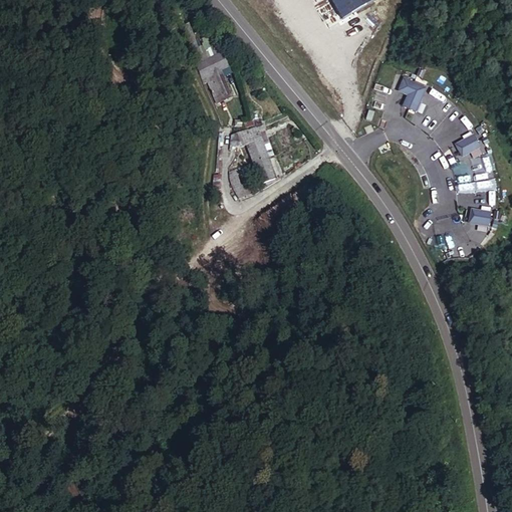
[(333,0),(343,15),(369,0),(333,0)]
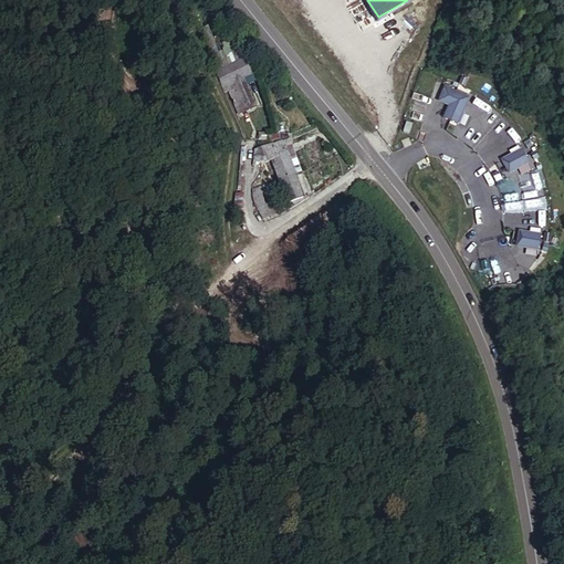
[(253,103),(243,79),(250,75),(241,53),(218,62),(237,110),(253,103)]
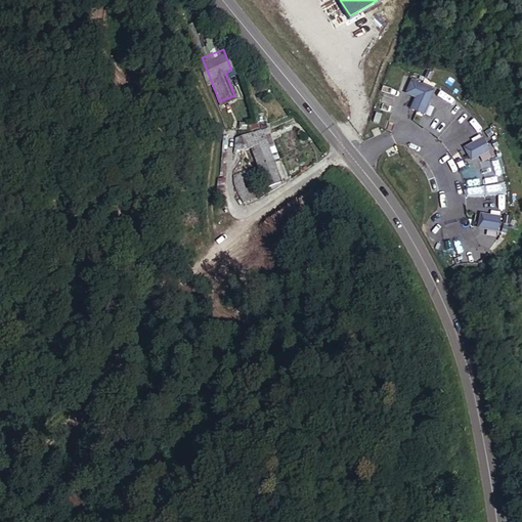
[(407,88),(417,92),(422,81),(412,77),(407,88)]
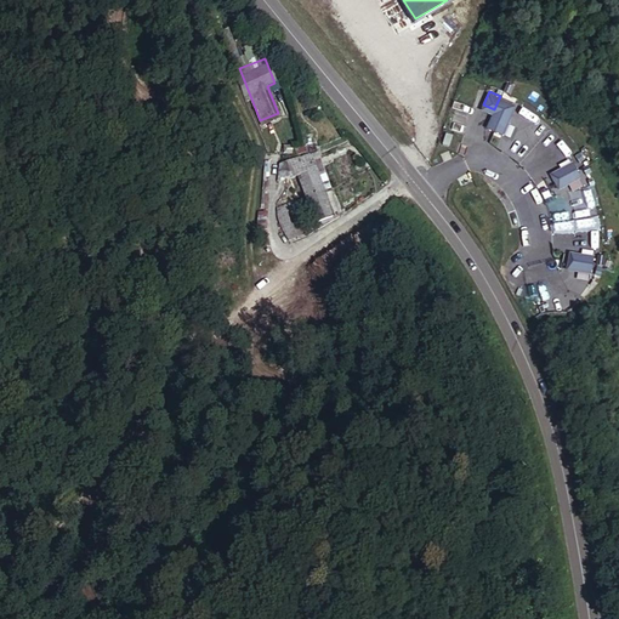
[(489,124),(495,126),(501,113),(509,115),(515,101),(500,96),(494,109),(489,124)]
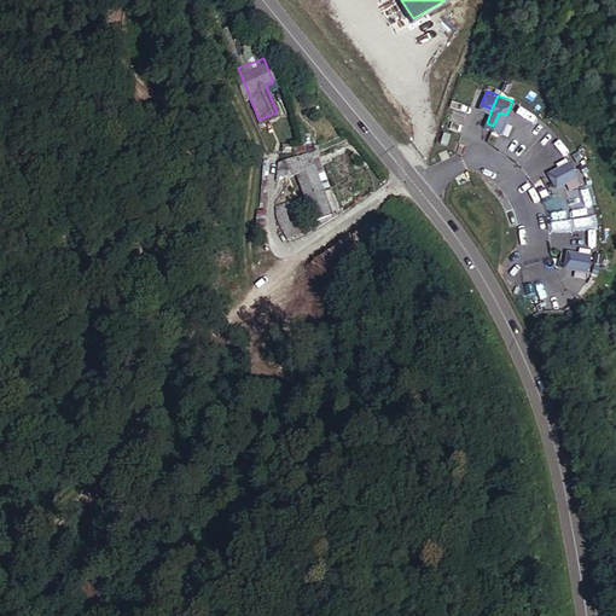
[(521,105),(511,121),(528,131),(536,115),(521,105)]
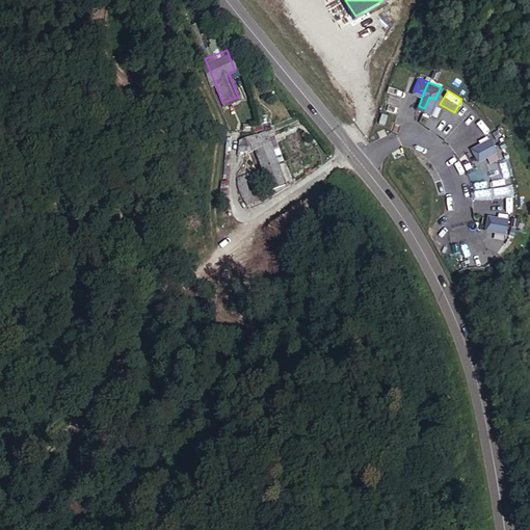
[(424,108),(430,110),(435,99),(429,97),(424,108)]
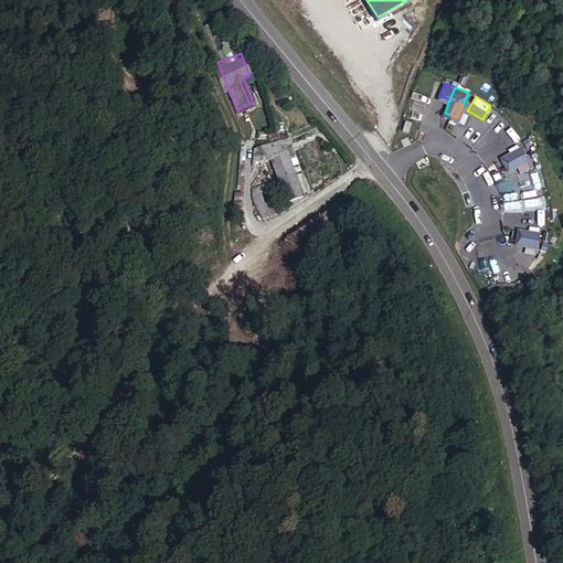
[(403,127),(409,128),(412,119),(406,117),(403,127)]
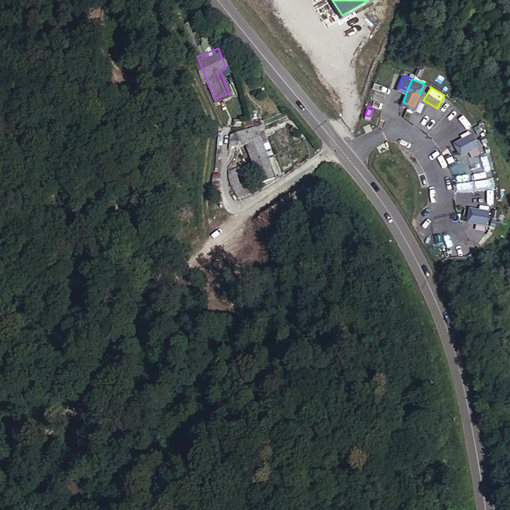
[(267,155),(271,153),(261,124),(226,136),(231,149),(243,145),(257,185),(275,179),(267,155)]
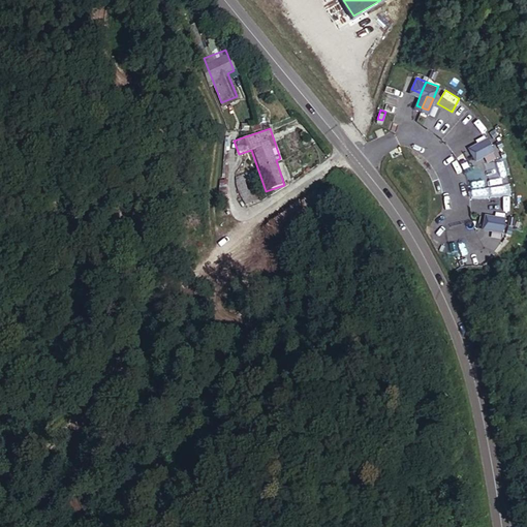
[(483,154),(494,148),(488,135),(476,142),(483,154)]
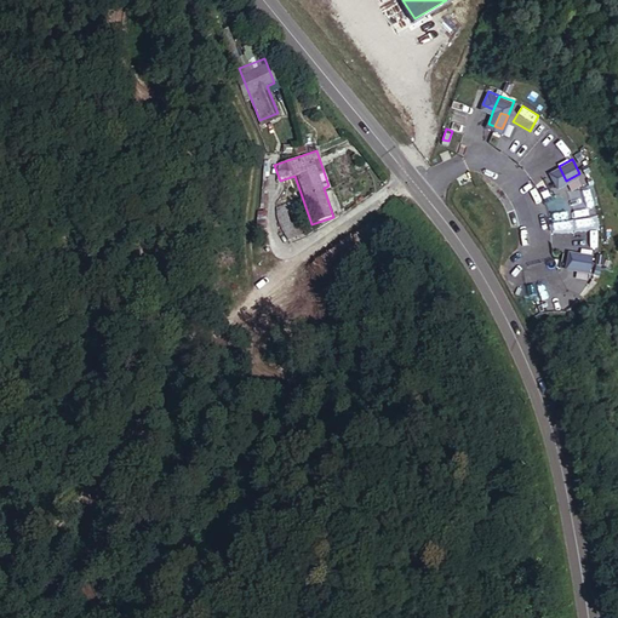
[(562,182),(566,181),(559,166),(551,170),(553,172),(559,184),(562,182)]
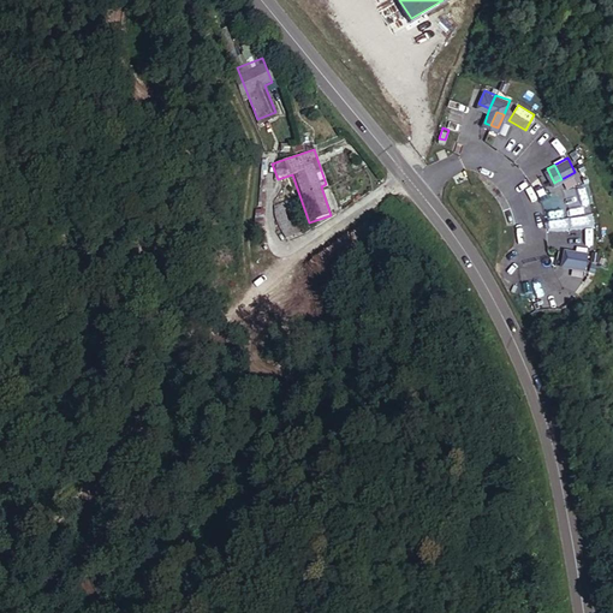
[(551,186),(558,183),(558,180),(554,183),(548,171),(543,172),(551,186)]
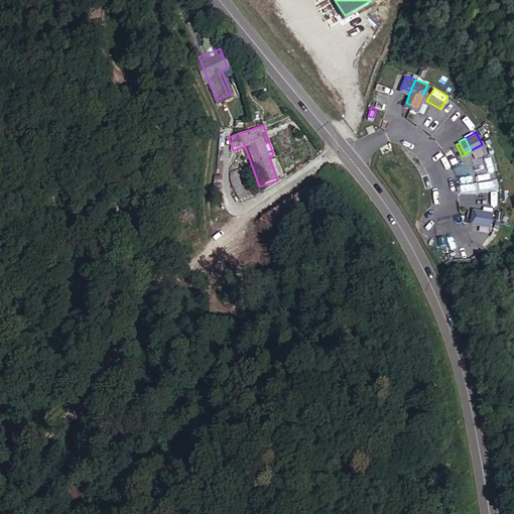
[(239,166),(226,172),(239,200),(252,194),(239,166)]
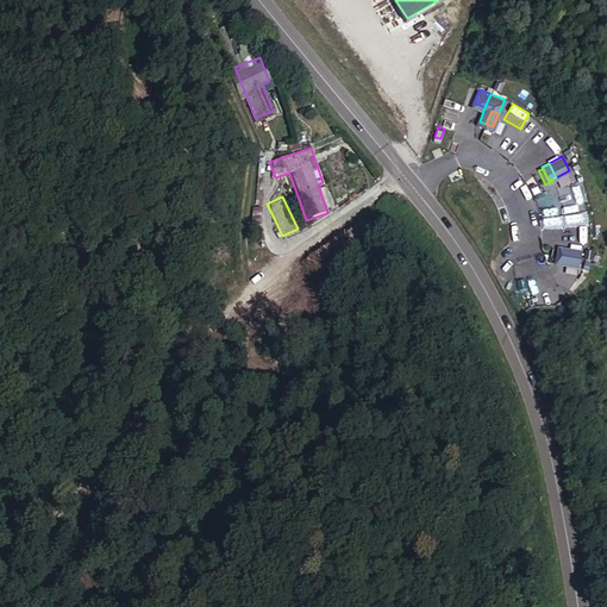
[(561,244),(557,260),(565,261),(569,245),(561,244)]
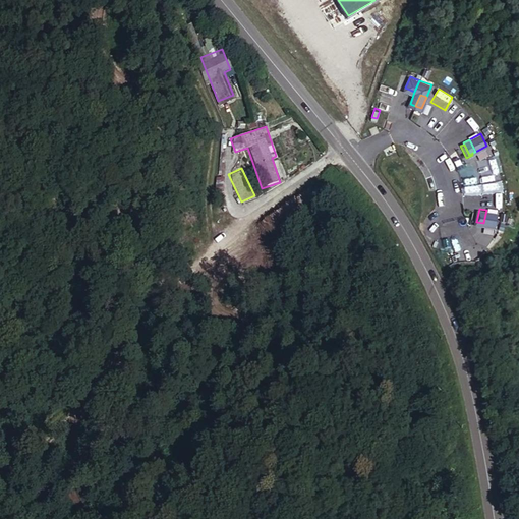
[(499,213),(486,210),(483,223),(496,225),(499,213)]
